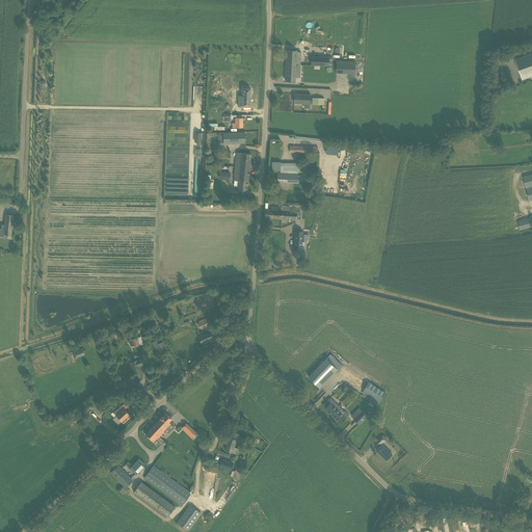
[(286,64),(285,81),(295,81),(296,71),(300,71),(300,65),(300,58),(301,52),(296,52),(296,51),(292,51),(287,50),(287,51),(286,64)]
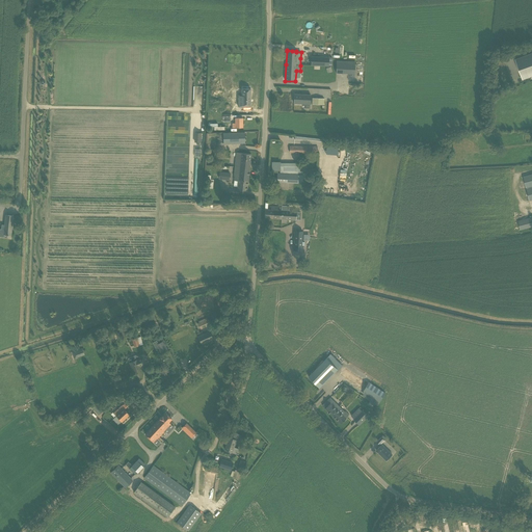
[(531,53),(515,59),(523,80),(531,76),(531,53)]
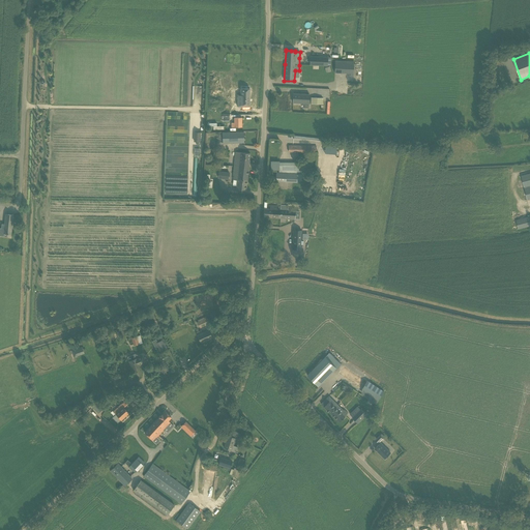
[(311,56),(311,65),(327,65),(327,58),(327,57),(313,57),(311,56)]
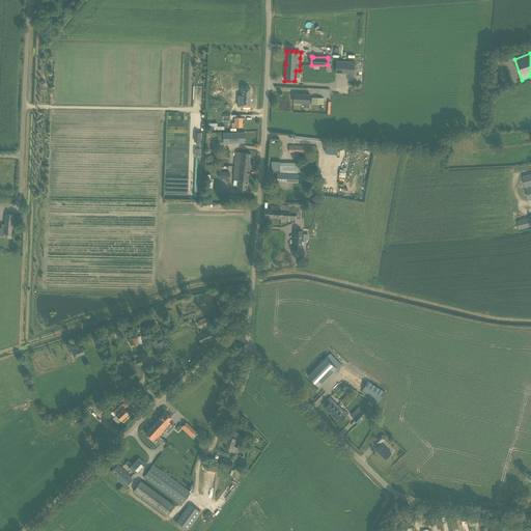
[(351,77),(354,77),(355,61),(336,60),(335,73),(351,74),(351,77)]
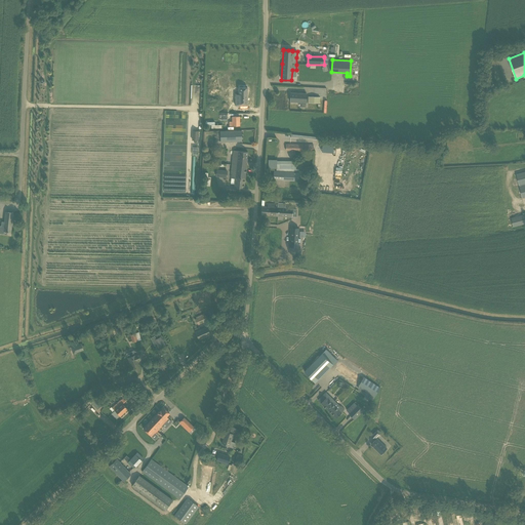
[(238,93),(238,106),(244,106),(247,106),(247,88),(238,87),(238,93)]
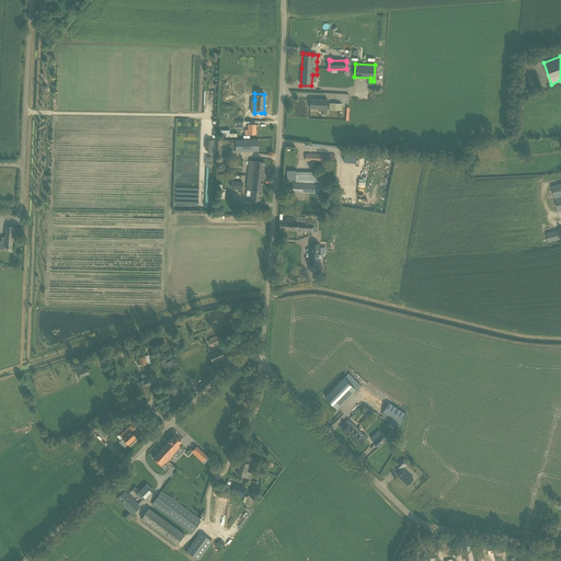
[(310,99),(310,109),(316,110),(320,110),(322,110),(322,114),(327,114),(327,110),(328,110),(328,100),(316,100),(310,99)]
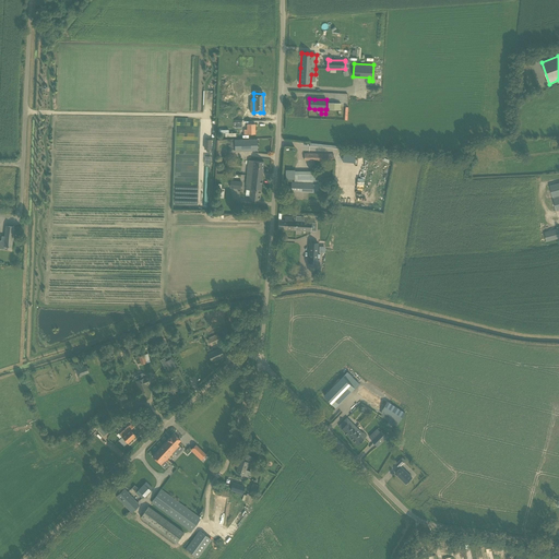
[(245,134),(254,134),(254,125),(248,125),(248,129),(245,129),(245,134)]
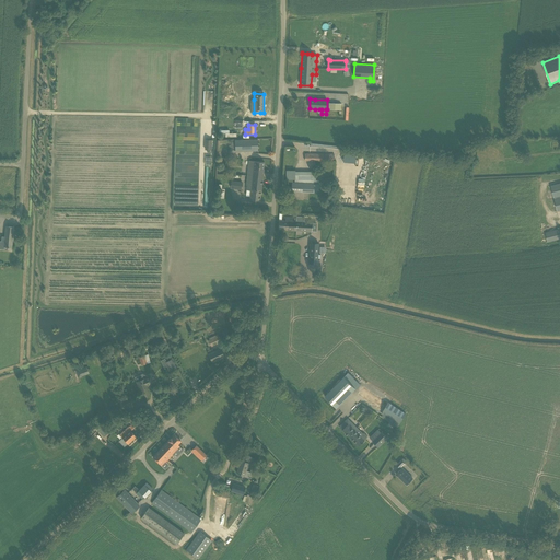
[(235,148),(235,151),(257,151),(257,139),(233,140),(234,148),(235,148)]
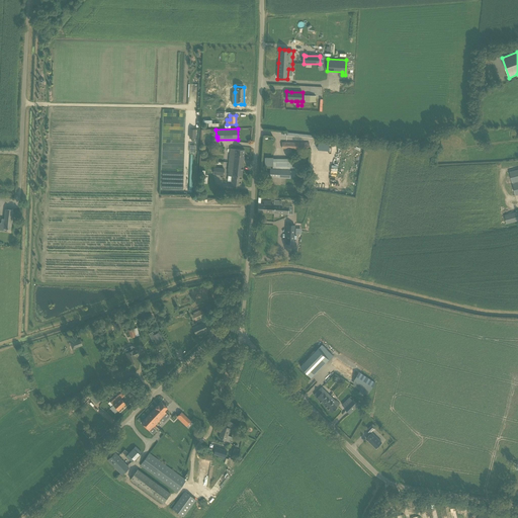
[(317,150),(328,150),(329,141),(317,141),(317,150)]
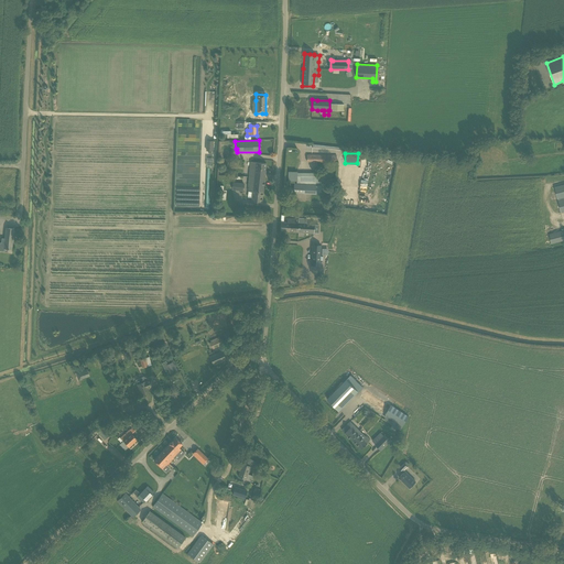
[(249,176),(264,179),(267,163),(250,162),(249,176)]
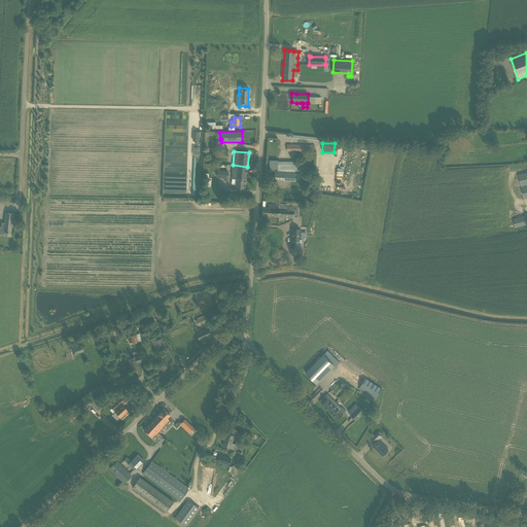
[(278,161),(277,171),(286,171),(291,172),(300,172),(300,170),(297,170),(296,170),(296,162),(295,162),(290,162),(278,161)]
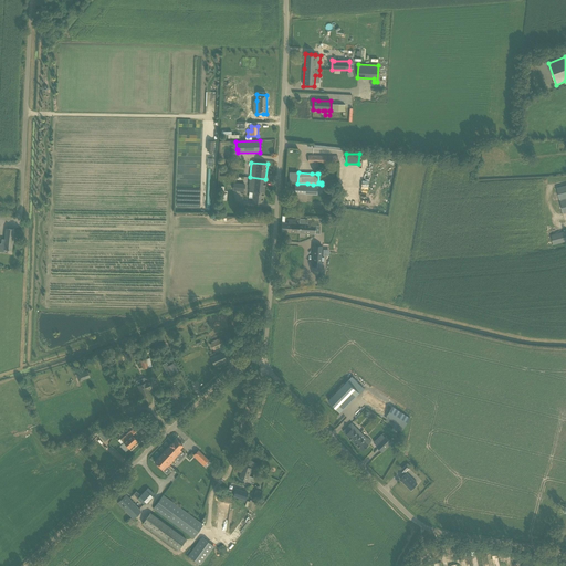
[(252,201),(263,202),(265,179),(250,177),(249,187),(250,187),(249,191),(253,192),(252,201)]
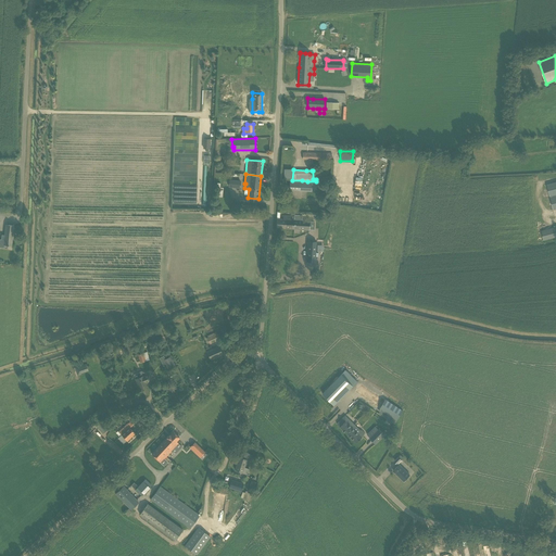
[(289,190),(314,191),(314,190),(316,190),(317,182),(290,181),(289,190)]
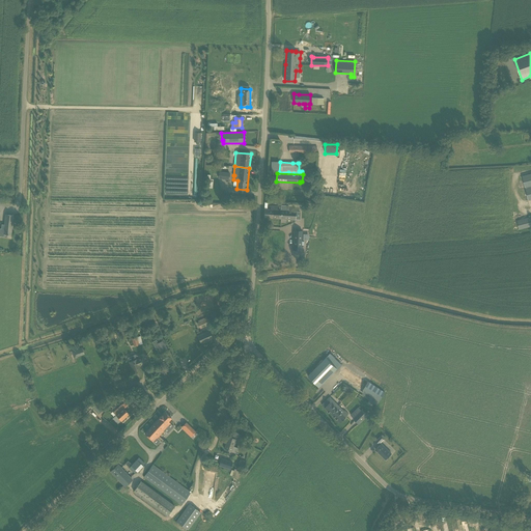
[(530,173),(522,176),(528,200),(530,199),(530,173)]
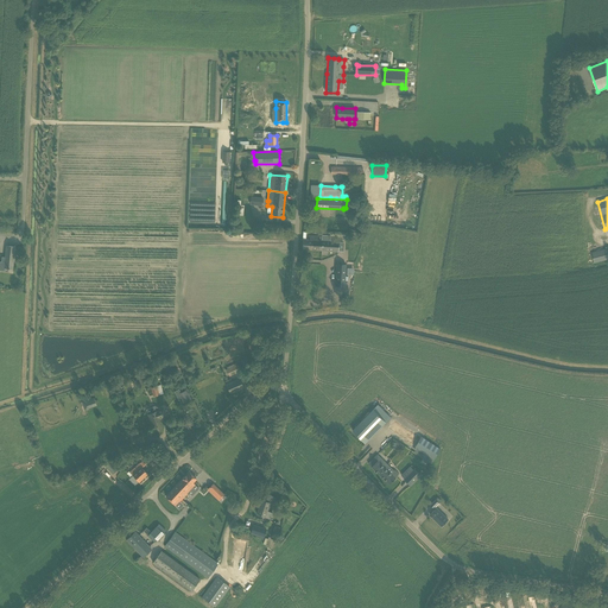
[(302,249),(322,251),(322,241),(322,236),(316,236),(310,235),(310,240),(303,239),(302,249)]
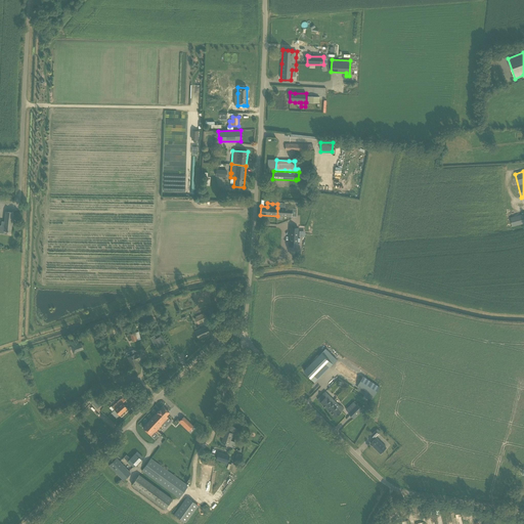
[(277,204),(277,216),(292,217),(292,209),(292,208),(285,208),(285,203),(277,203),(277,204)]
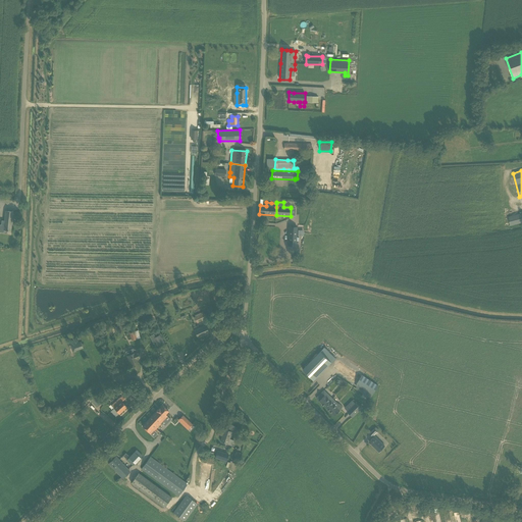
[(11,230),(12,212),(6,211),(5,221),(1,220),(1,224),(0,224),(0,231),(2,232),(3,229),(11,230)]
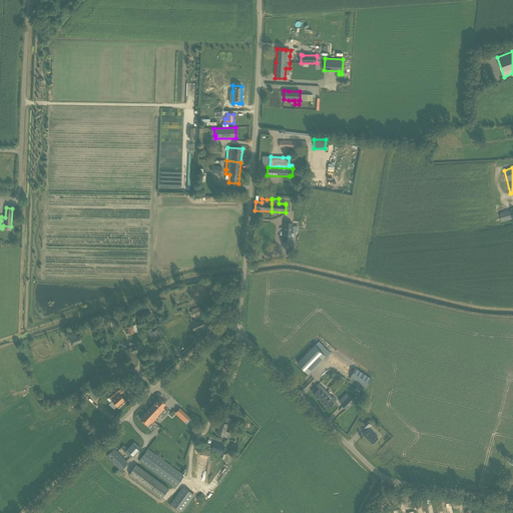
[(512,208),(499,212),(502,221),(512,218),(512,208)]
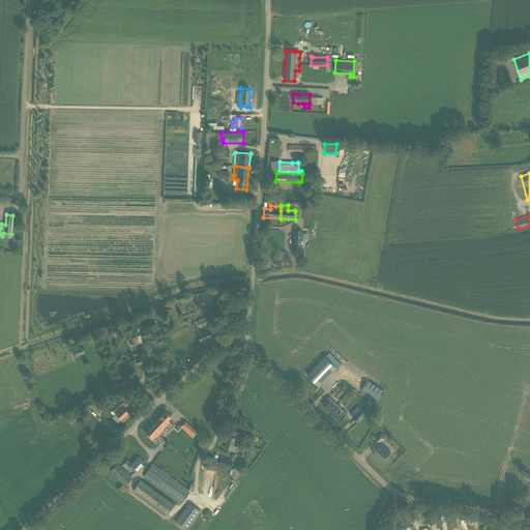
[(292,249),(300,251),(301,230),(293,230),(292,249)]
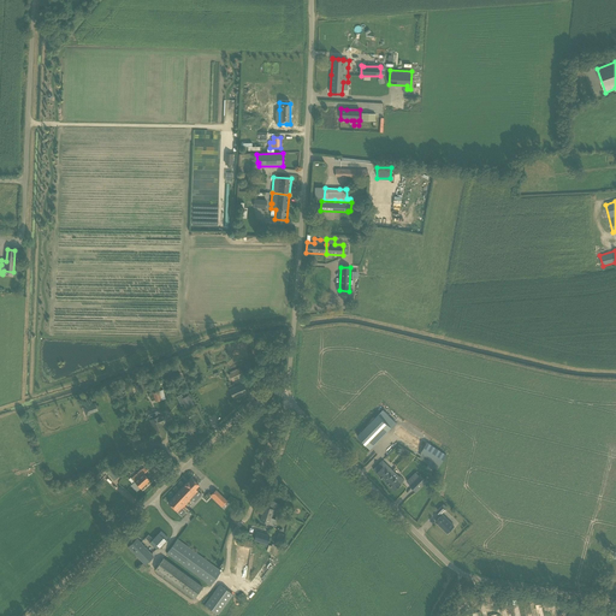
[(229,374),(230,378),(241,373),(238,368),(230,372),(230,374),(229,374)]
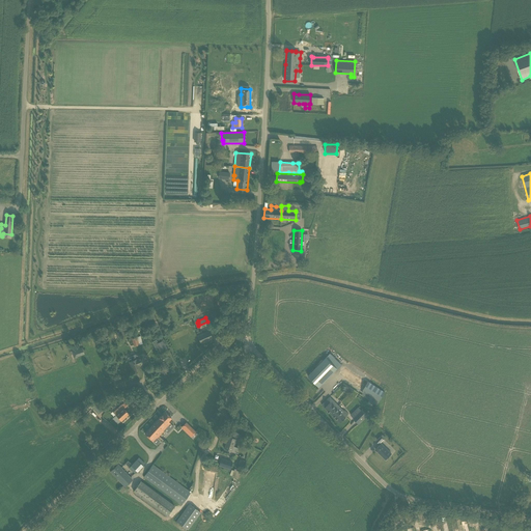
[(196,333),(201,343),(213,338),(208,331),(202,334),(201,331),(196,333)]
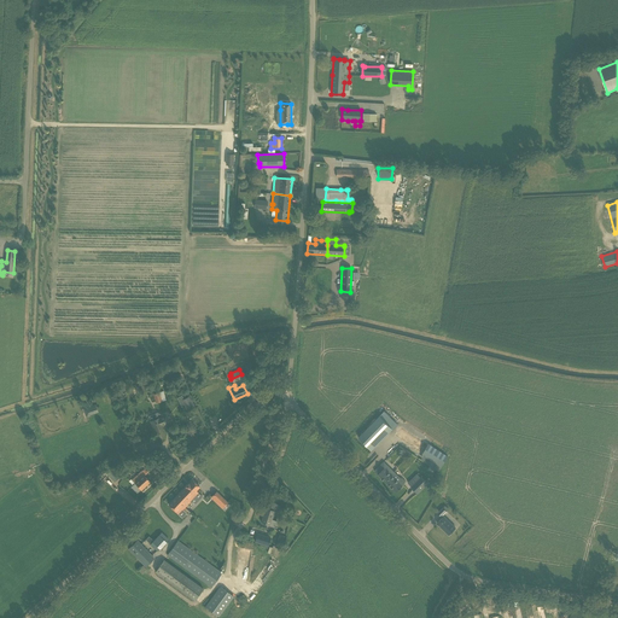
[(153,395),(156,403),(162,401),(161,397),(165,396),(164,392),(159,394),(159,392),(153,395)]
